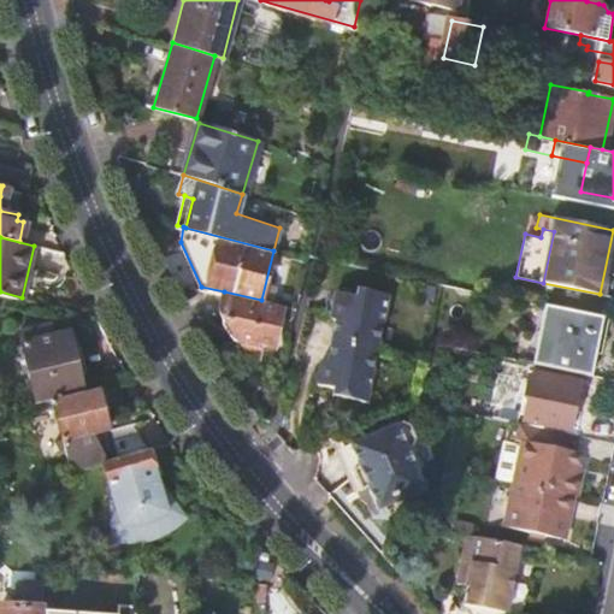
[(338,307),(337,319),(332,340),(329,359),(323,359),(318,383),(334,387),(343,389),(341,396),(364,401),(375,348),(385,293),(356,288),(355,294),(337,291),(334,306),(338,307)]
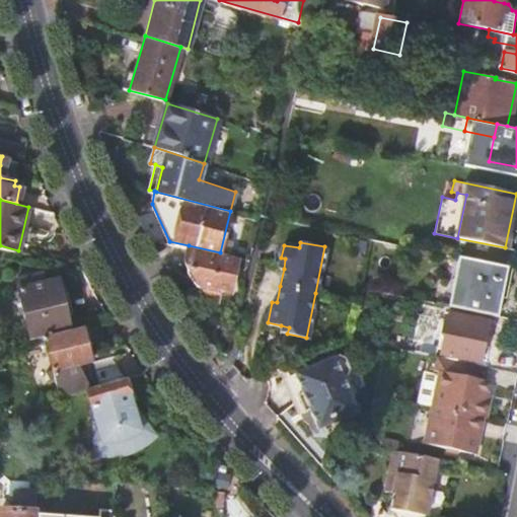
[(187,259),(190,264),(190,266),(215,271),(212,285),(212,287),(220,289),(229,290),(238,257),(220,252),(189,245),(187,259)]
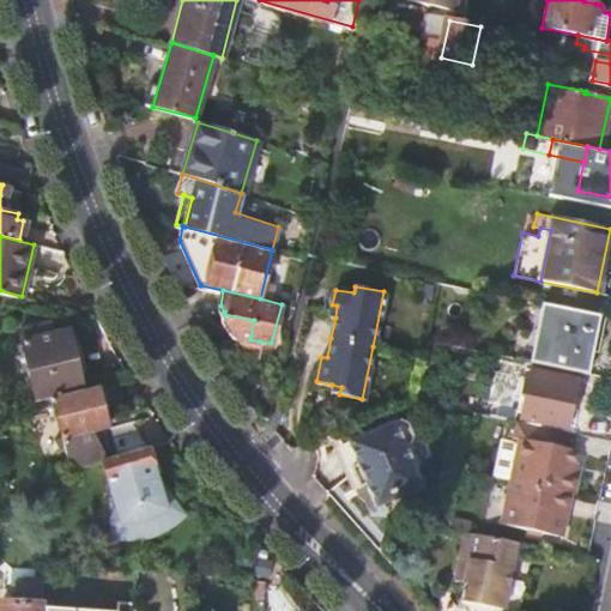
[(600,315),(542,303),(531,362),(588,373),(600,315)]
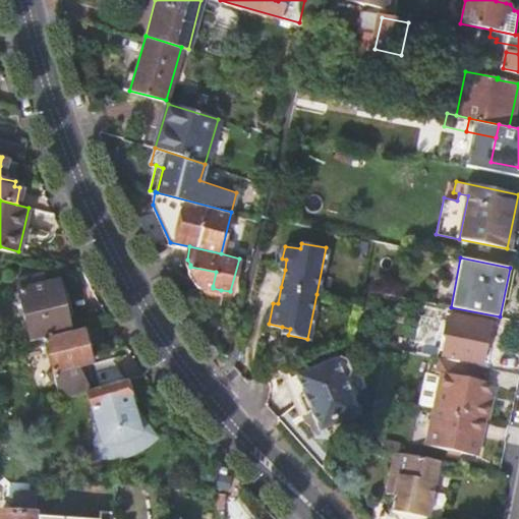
[(190,267),(190,265),(180,264),(183,280),(208,285),(213,286),(216,272),(190,267)]
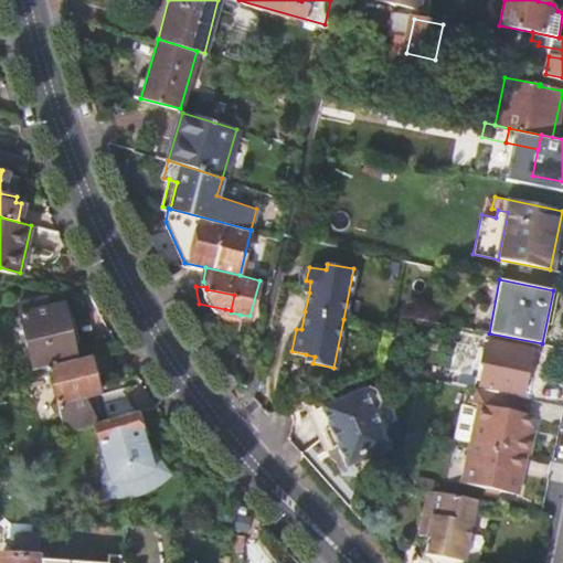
[(16,305),(32,370),(48,367),(76,359),(72,341),(77,340),(72,318),(66,319),(62,303),(49,306),(45,296),(16,305)]
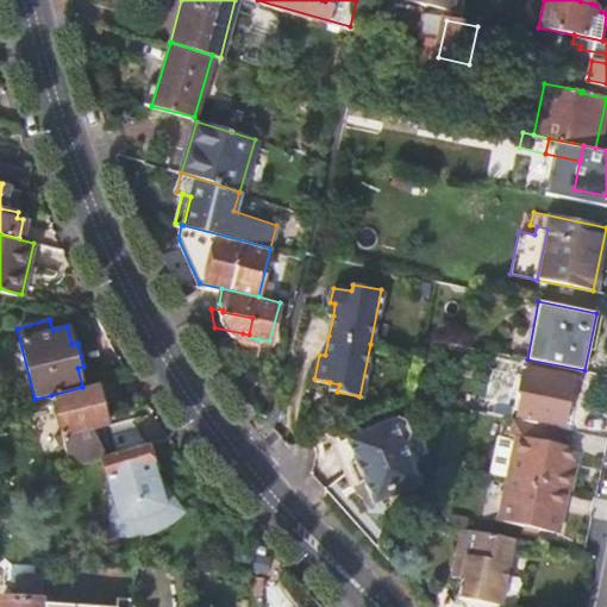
[(249,335),(243,333),(241,343),(256,346),(258,339),(249,337),(249,335)]
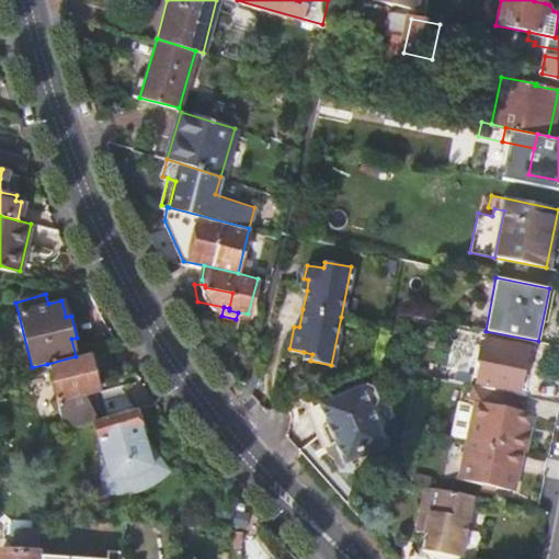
[(479,363),(476,381),(517,389),(526,352),(480,343),(477,363),(479,363)]
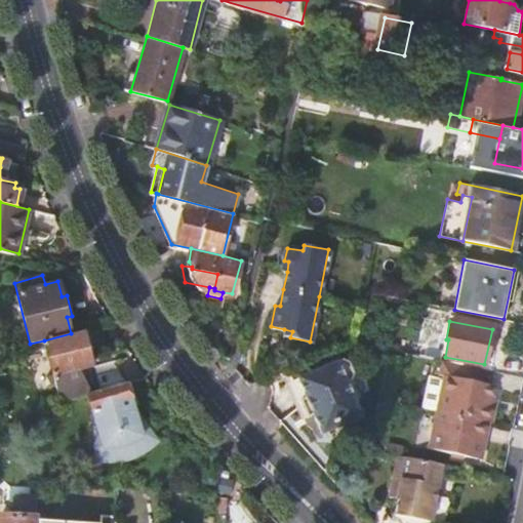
[(71,333),(44,340),(52,374),(45,376),(50,388),(55,387),(59,403),(86,396),(99,392),(92,365),(87,349),(93,348),(94,349),(99,347),(95,328),(71,333)]
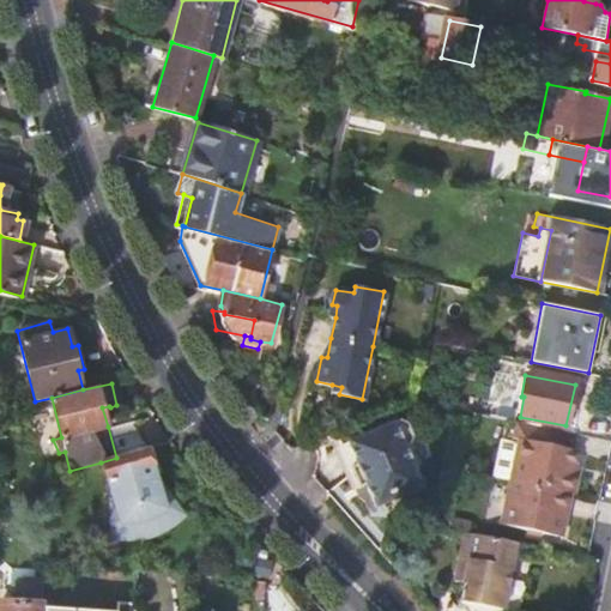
[(342,387),(332,385),(331,392),(339,394),(342,387)]
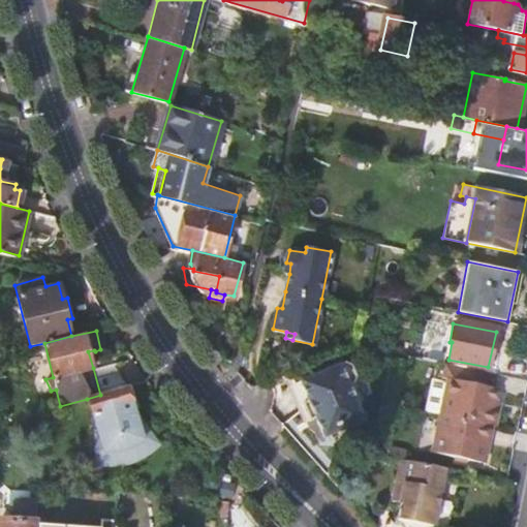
[(306,402),(305,402),(312,419),(314,417),(322,436),(362,420),(346,383),(351,381),(353,375),(349,365),(341,362),(298,381),(306,402)]
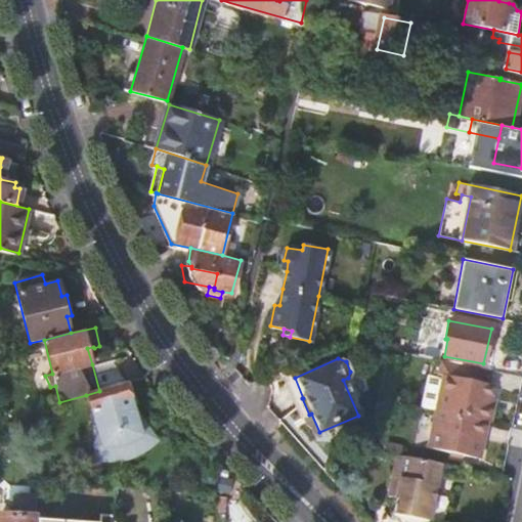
[(486,421),(489,404),(485,403),(487,397),(489,384),(484,383),(487,368),(439,358),(435,378),(440,380),(434,409),(427,447),(473,457),(478,436),(481,437),(484,420),(486,421)]
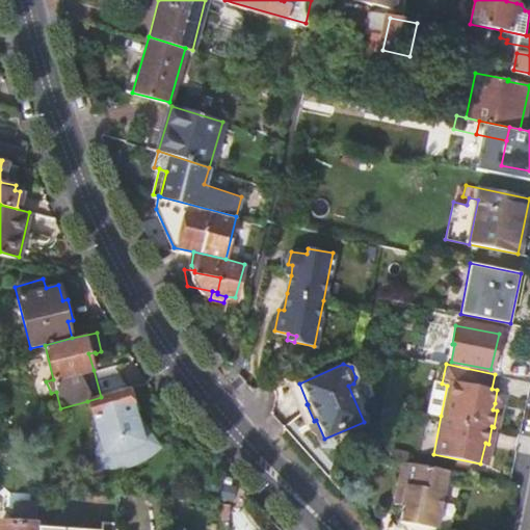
[(113,367),(94,370),(101,397),(127,390),(130,389),(113,367)]
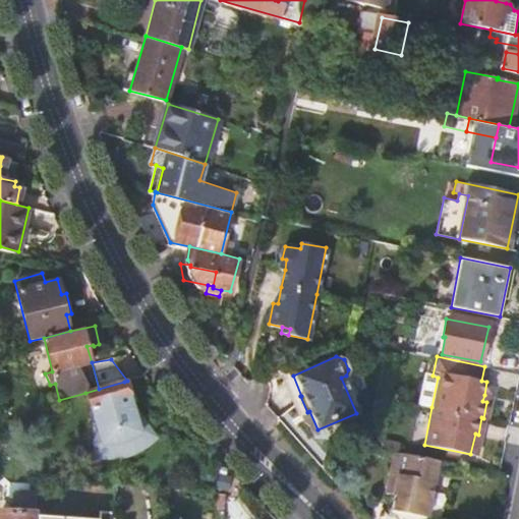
[(140,429),(145,426),(132,409),(124,382),(99,389),(85,393),(99,436),(93,436),(93,450),(103,450),(105,452),(117,452),(128,450),(136,448),(140,447),(143,445),(147,442),(140,429)]
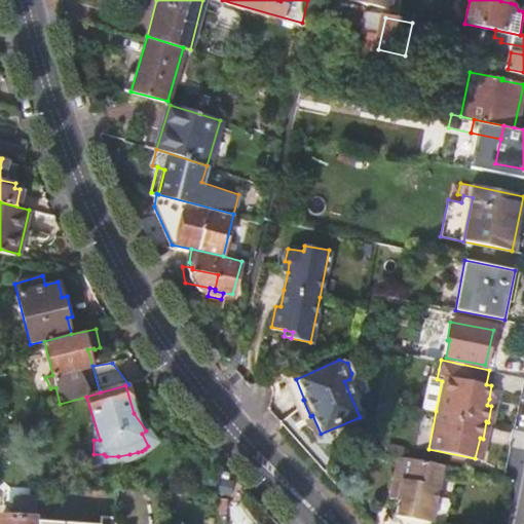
[(306,418),(310,416),(303,400),(299,402),(306,418)]
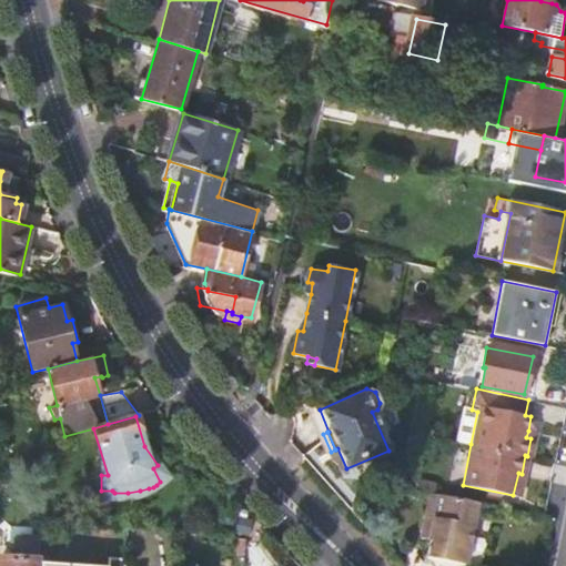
[(153,468),(160,482),(163,479),(167,476),(158,465),(153,468)]
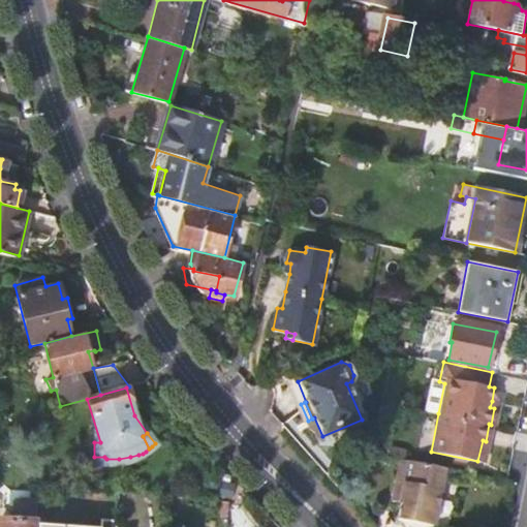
[(399,458),(395,482),(402,483),(398,502),(395,519),(433,526),(445,467),(399,458)]
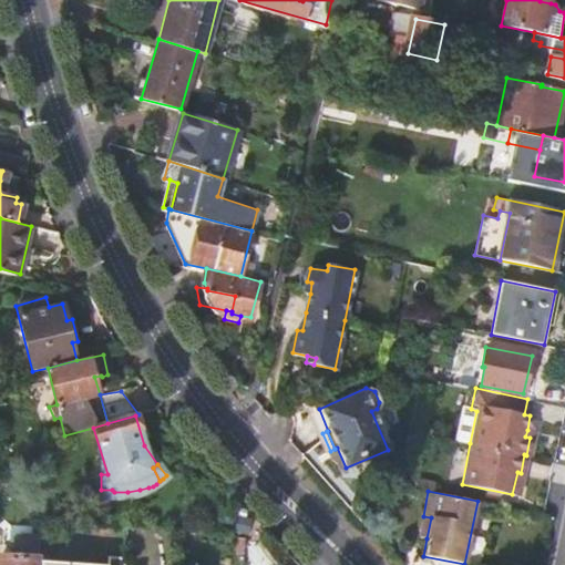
[(431,517),(423,516),(419,536),(427,538),(431,517)]
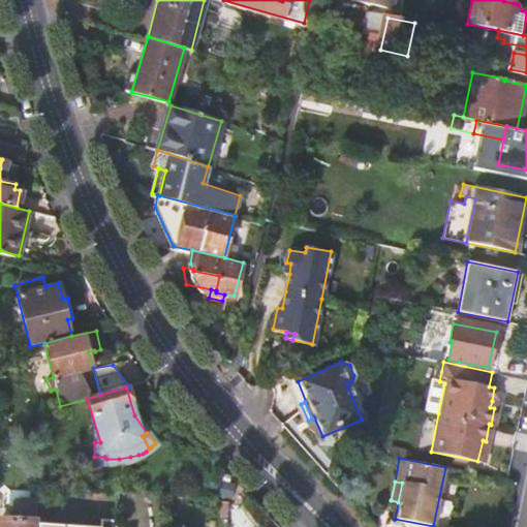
[(12,519),(0,518),(0,526),(33,526),(34,520),(35,499),(19,498),(12,503),(12,519)]
